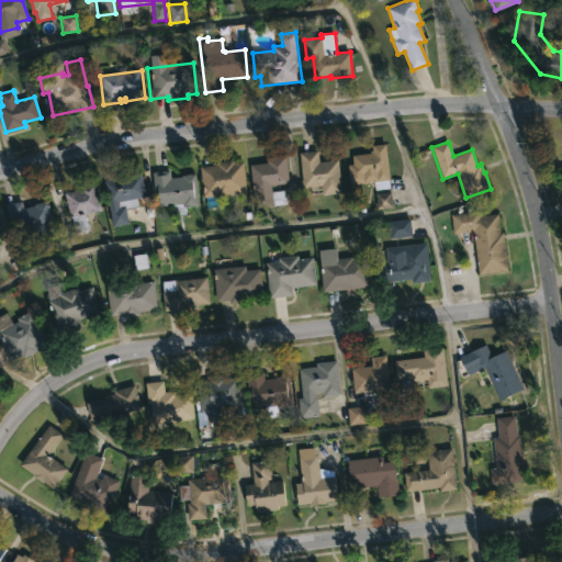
[(389,180),(390,188),(374,190),(374,182),(350,184),(348,165),(352,164),(352,155),(370,153),(370,150),(372,150),(372,146),(386,144),(390,180),(389,180)]
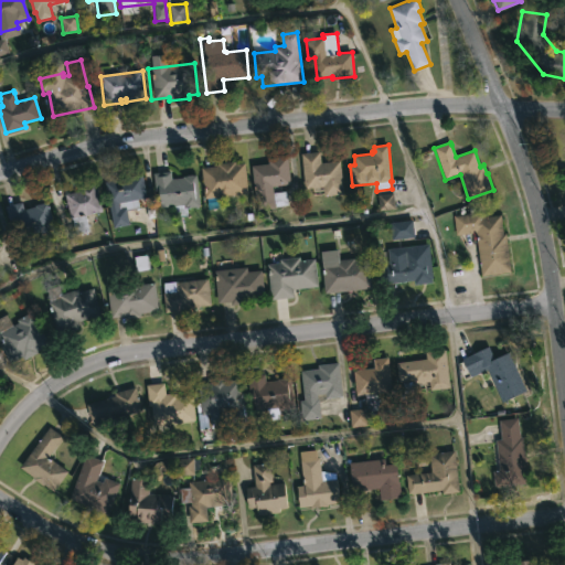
[(320,151),(321,162),(340,160),(343,193),(323,196),(322,187),(305,189),(300,153),(320,151)]
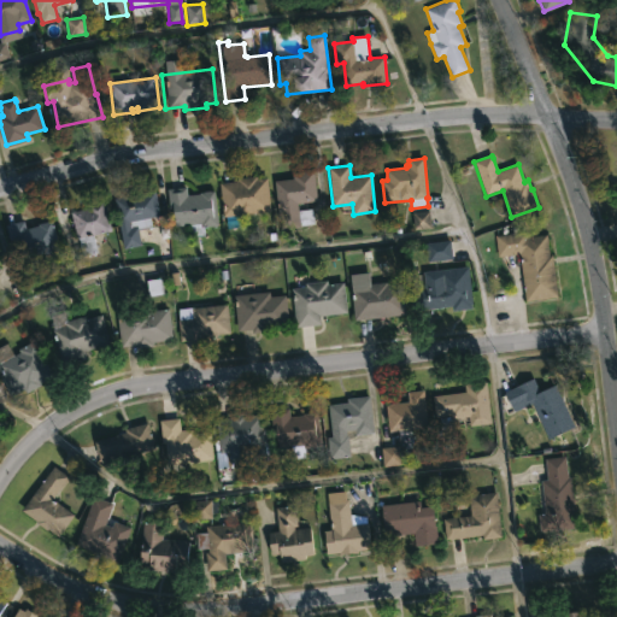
[(297,204),(298,210),(312,209),(315,224),(281,229),(275,181),(293,178),(292,172),(313,170),(317,201),(297,204)]
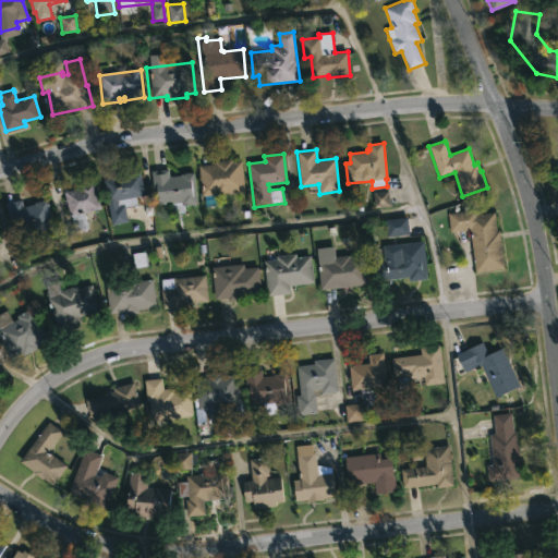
[(232,159),(232,161),(242,160),(245,191),(202,196),(198,166),(232,159)]
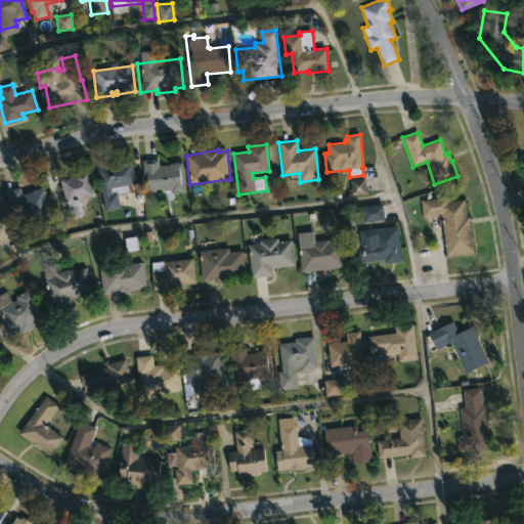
[(158,159),(159,166),(170,164),(173,162),(181,162),(185,190),(173,192),(174,200),(162,201),(161,191),(145,193),(141,161),(158,159)]
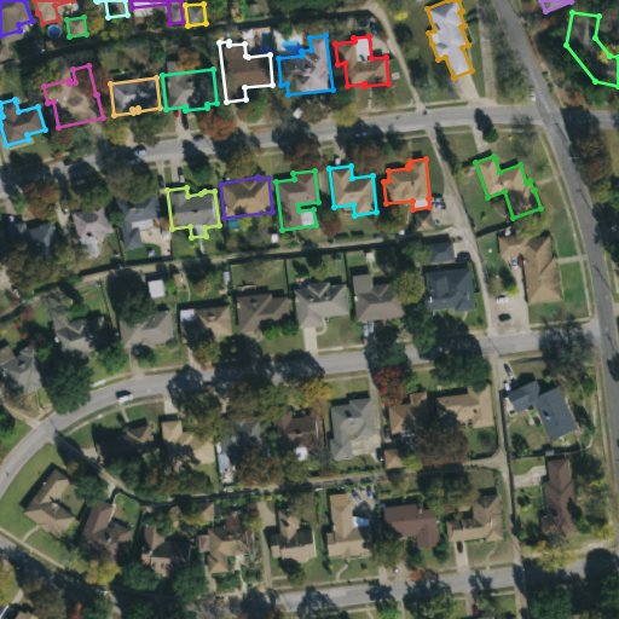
[(142,246),(123,249),(115,198),(156,191),(161,217),(150,219),(152,229),(138,231),(142,246)]
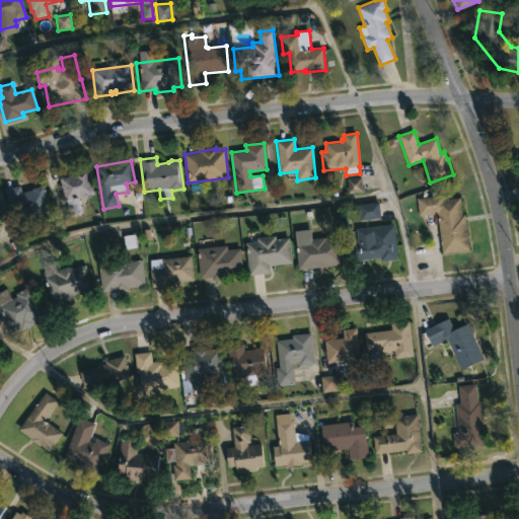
[(78,198),(81,213),(69,216),(59,178),(73,174),(72,170),(87,167),(93,194),(78,198)]
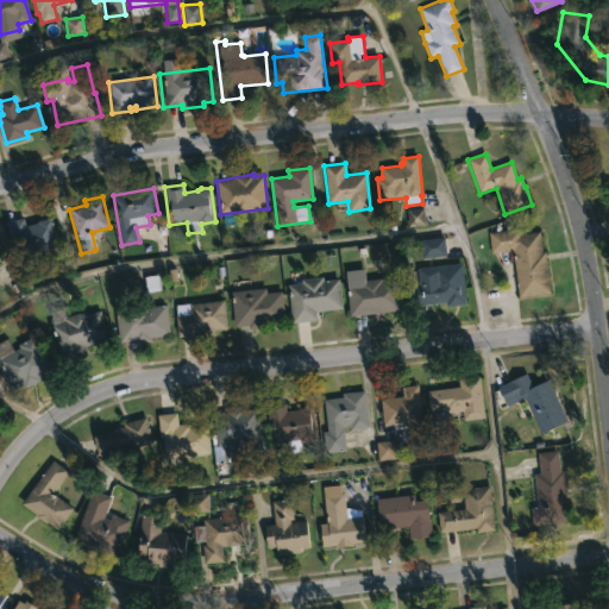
[(424,226),(422,209),(407,209),(408,227),(424,226)]
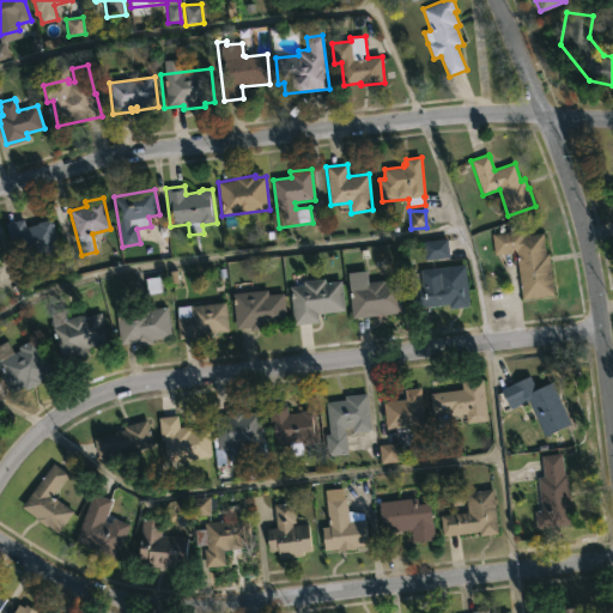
[(50,218),(59,252),(43,256),(42,252),(14,259),(5,224),(23,219),(25,228),(50,218)]
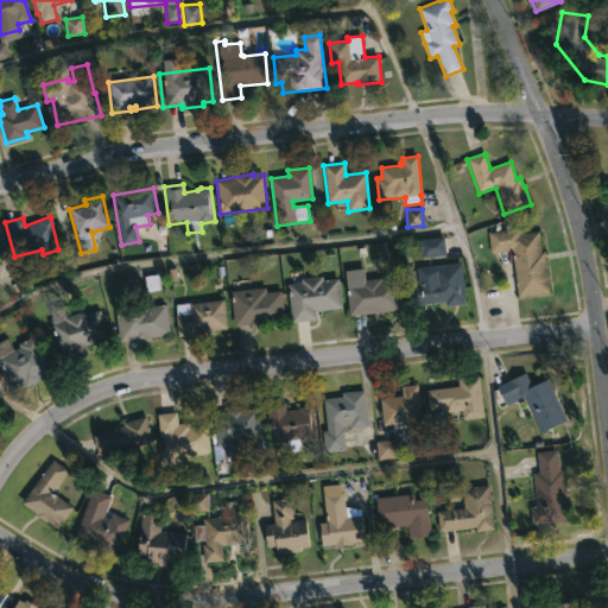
[(519,228),(519,234),(539,232),(542,252),(545,251),(551,292),(518,297),(512,249),(489,253),(487,232),(519,228)]
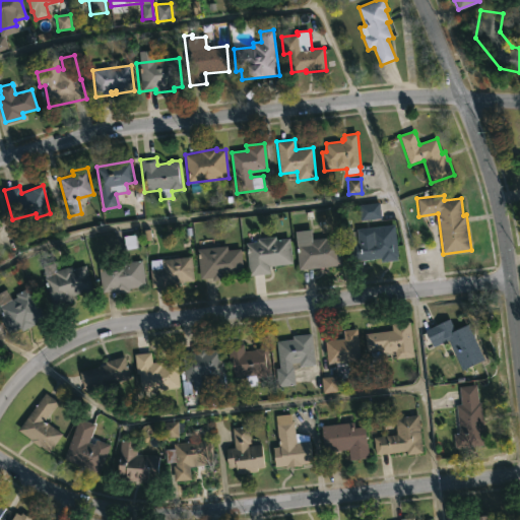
[(382,218),(361,220),(359,204),(380,202),(382,218)]
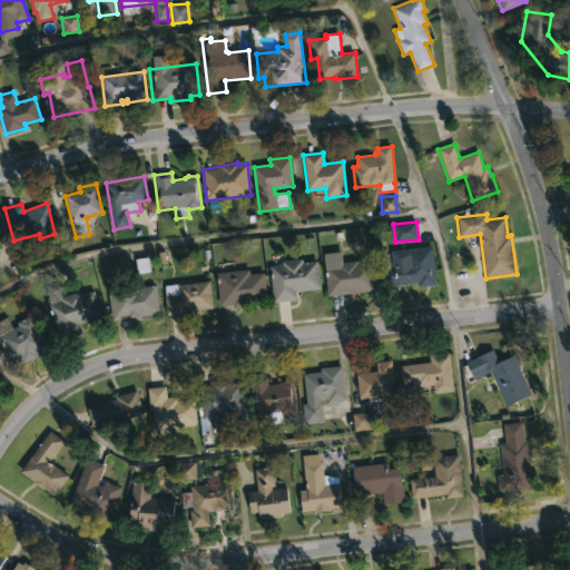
[(435,281),(436,285),(419,287),(418,284),(390,287),(387,266),(393,265),(391,251),(433,246),(436,281),(435,281)]
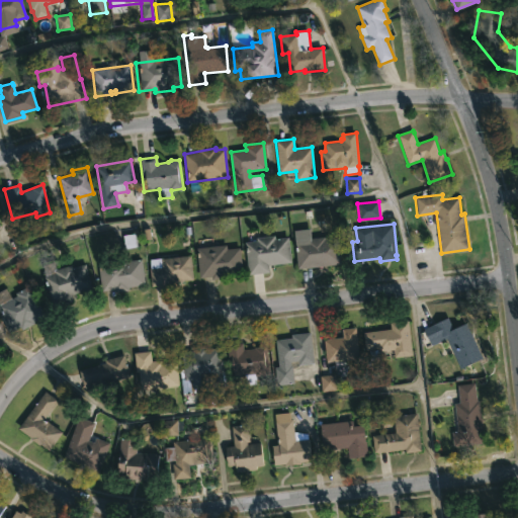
[(309,229),(310,239),(338,238),(341,264),(297,269),(293,230),(309,229)]
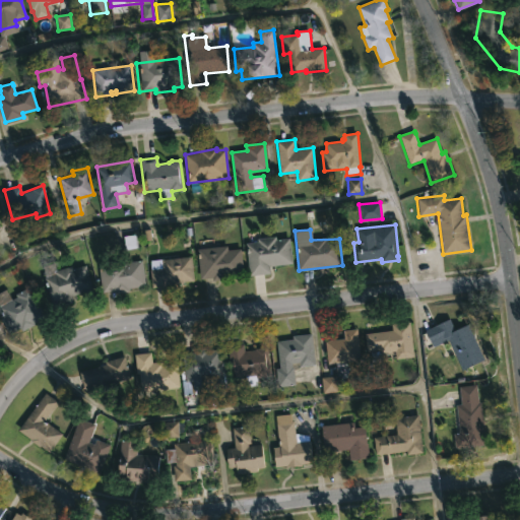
[(275,237),(275,240),(289,239),(291,264),(269,266),(270,274),(249,276),(246,243),(258,242),(257,239),(275,237)]
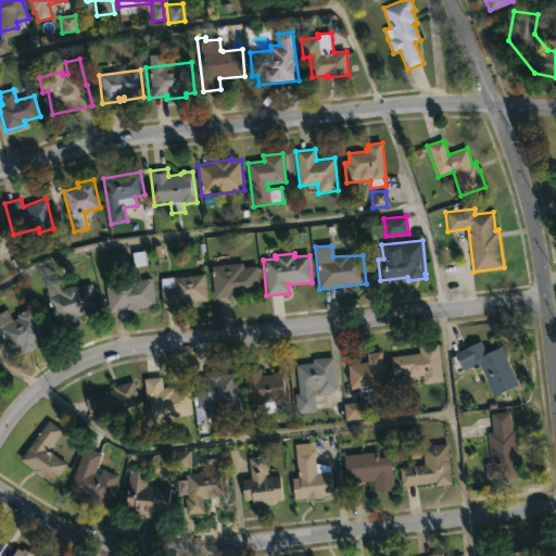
[(243,263),(243,267),(257,266),(260,293),(242,295),(242,299),(227,300),(227,298),(214,299),(211,266),(243,263)]
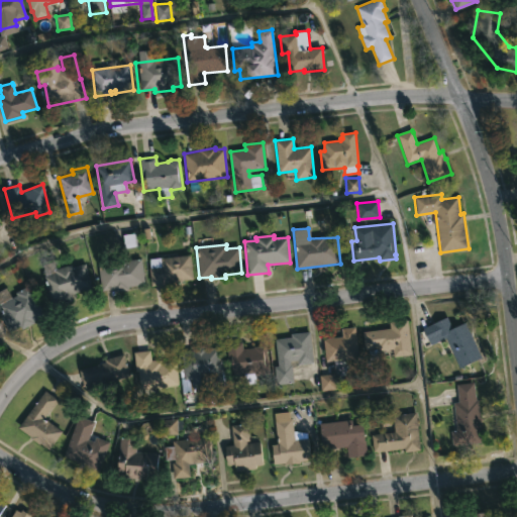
[(190,254),(193,281),(150,286),(148,269),(150,268),(149,257),(190,254)]
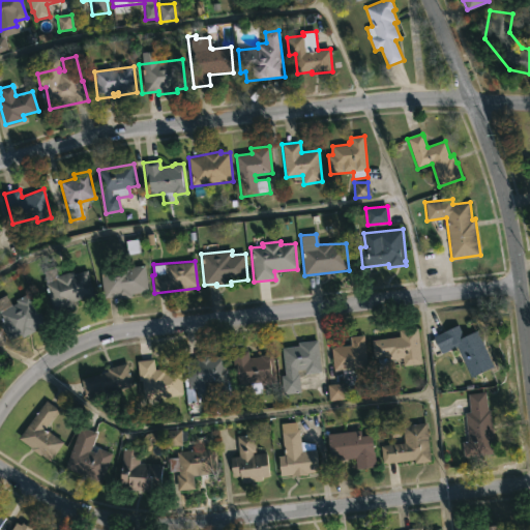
[(129,263),(130,267),(144,265),(148,291),(131,294),(131,297),(117,300),(116,296),(105,298),(99,268),(129,263)]
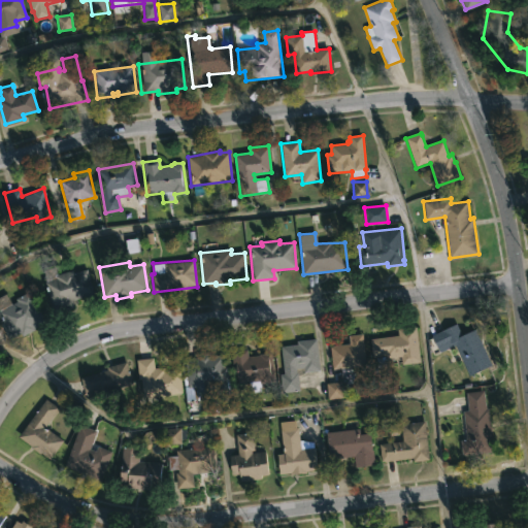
[(55,266),(58,274),(72,270),(73,273),(87,269),(94,294),(72,301),(73,306),(53,312),(43,283),(45,282),(42,270),(55,266)]
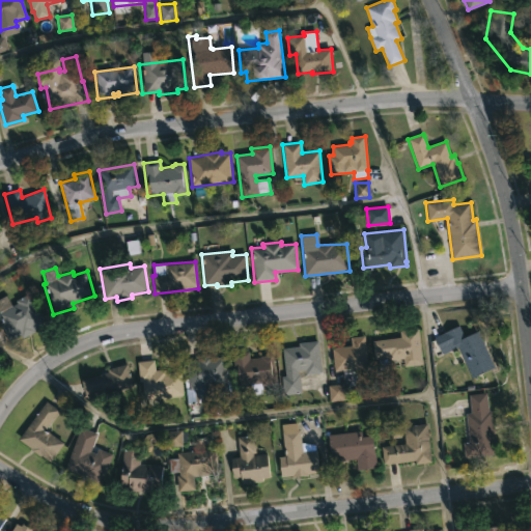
[(29,292),(46,325),(21,339),(20,338),(9,343),(0,325),(2,324),(0,318),(0,298),(5,296),(10,306),(17,303),(15,301),(29,292)]
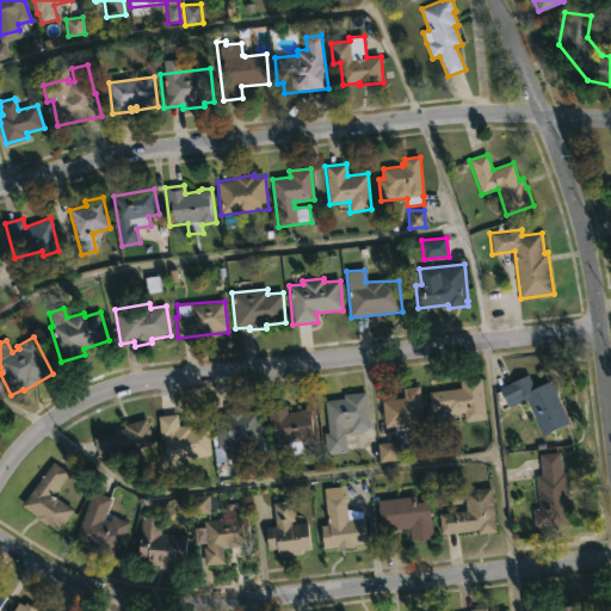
[(529,375),(536,389),(550,381),(571,423),(544,436),(526,399),(510,407),(499,389),(529,375)]
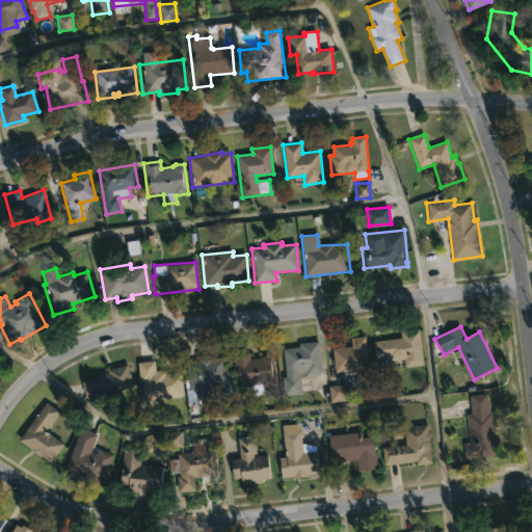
[(420,329),(424,365),(404,367),(403,356),(383,360),(381,340),(401,338),(401,331),(420,329)]
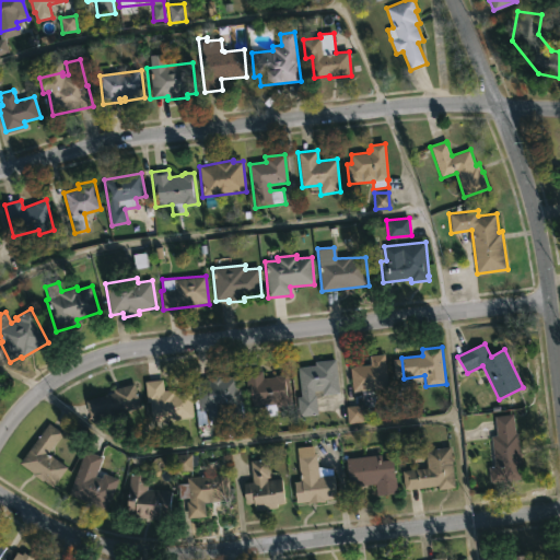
[(358,392),(352,392),(350,366),(371,365),(370,356),(385,354),(388,388),(358,392)]
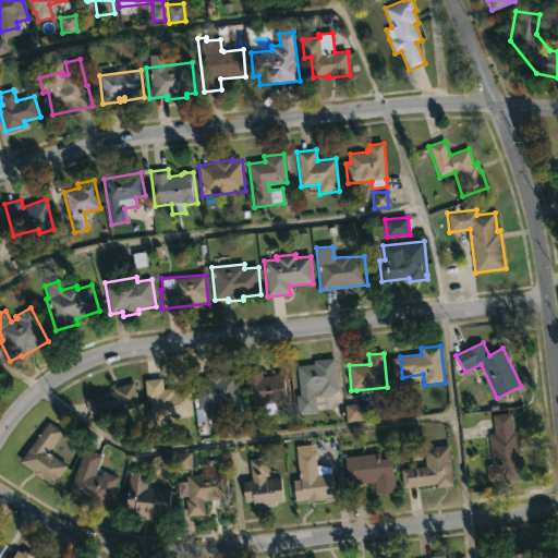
[(334,359),(338,391),(322,393),(322,389),(313,390),(317,413),(298,415),(295,397),(300,396),(296,366),(315,365),(314,361),(334,359)]
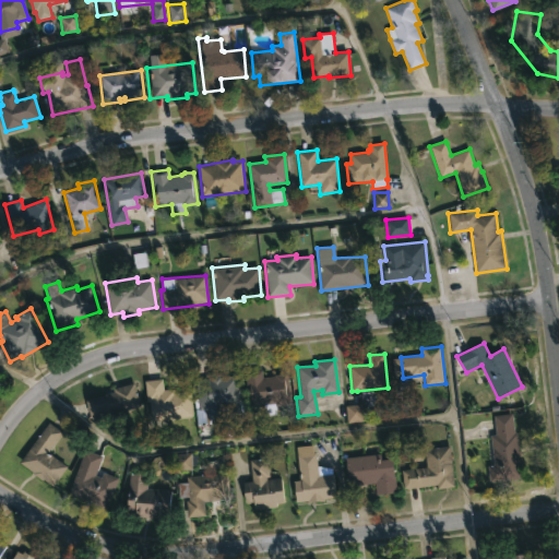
[(262,369),(263,377),(287,373),(292,404),(276,406),(276,414),(265,415),(264,405),(249,407),(245,371),(262,369)]
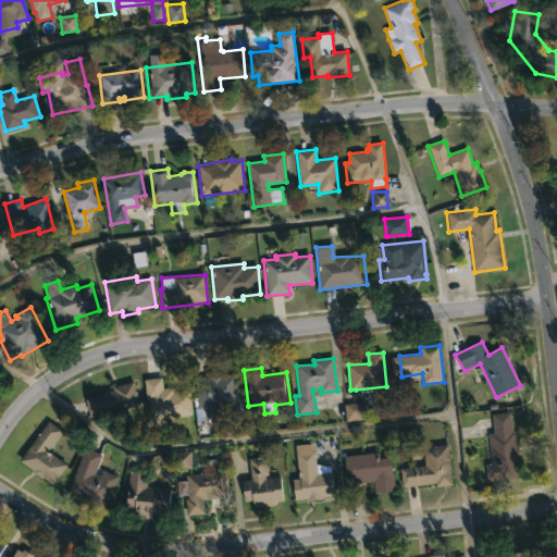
[(222,372),(222,375),(236,374),(237,387),(239,387),(240,391),(244,391),(246,409),(222,412),(223,415),(208,417),(208,409),(198,410),(195,379),(208,376),(207,374),(222,372)]
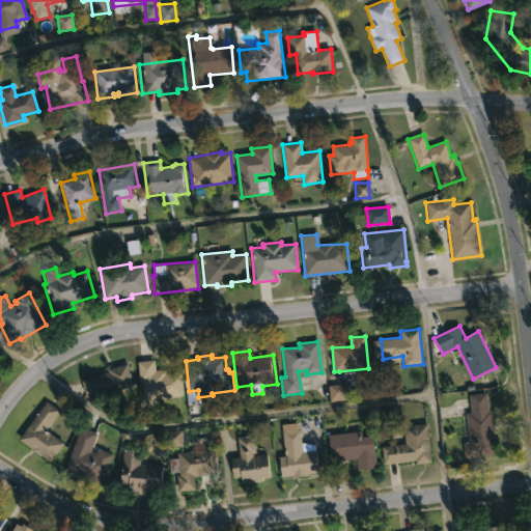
[(154,360),(155,370),(164,369),(165,374),(182,372),(185,395),(145,400),(142,381),(139,382),(137,362),(154,360)]
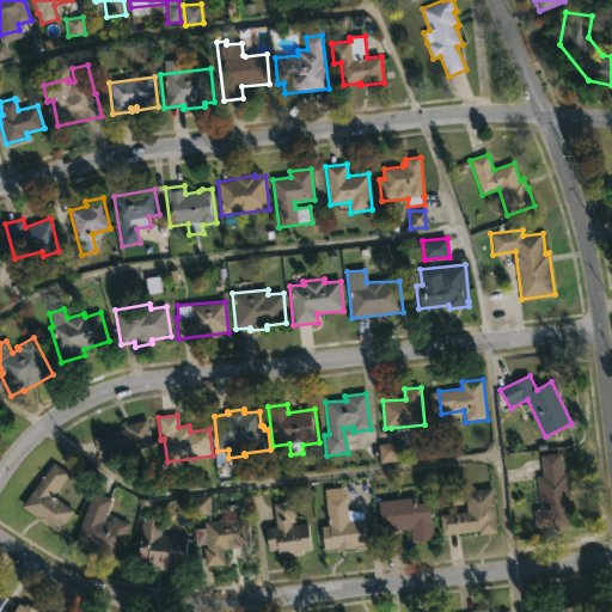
[(153,445),(132,451),(130,448),(98,457),(93,438),(124,429),(123,426),(146,420),(153,445)]
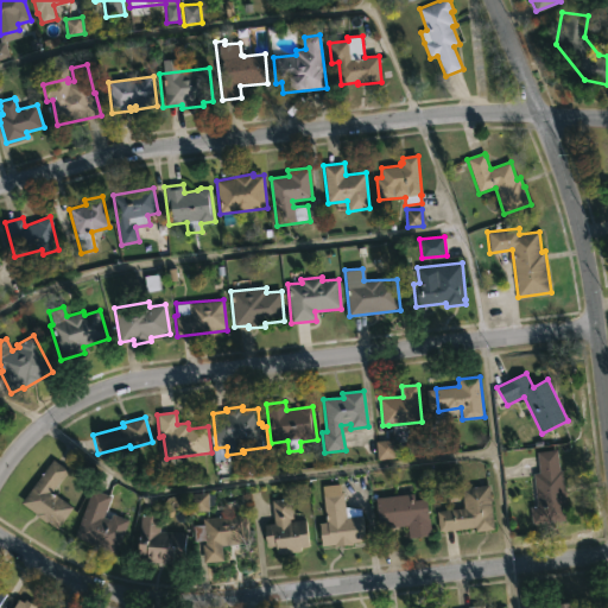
[(375,442),(378,460),(394,458),(393,441),(375,442)]
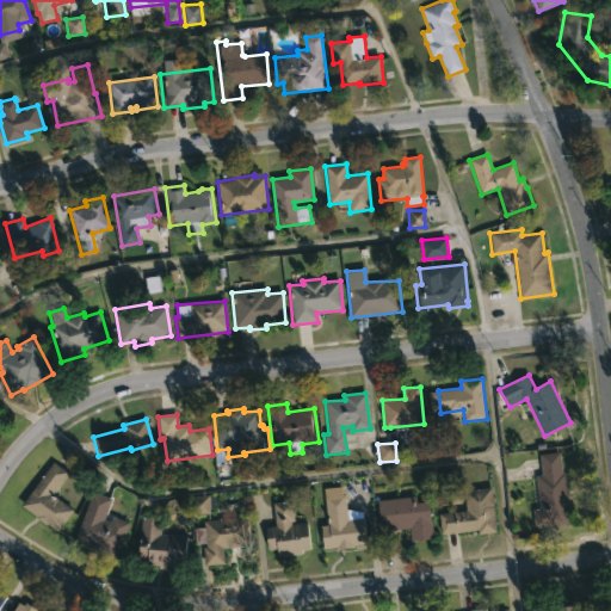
[(561,452),(563,474),(566,473),(572,524),(536,528),(534,510),(539,508),(536,476),(542,475),(539,455),(561,452)]
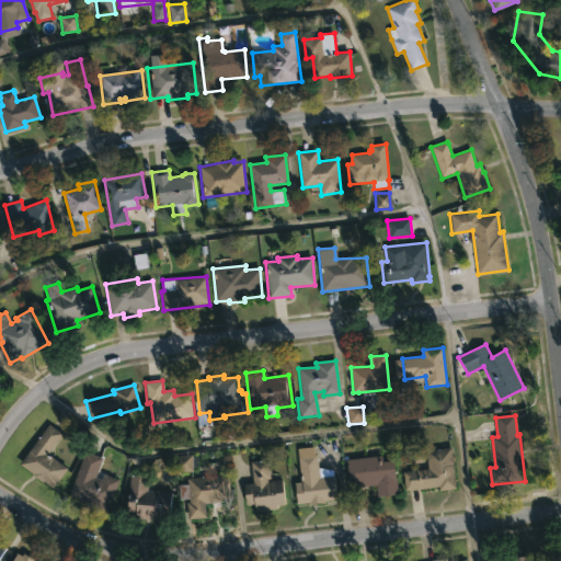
[(67,469),(53,489),(43,481),(42,483),(19,465),(48,424),(63,434),(47,454),(67,469)]
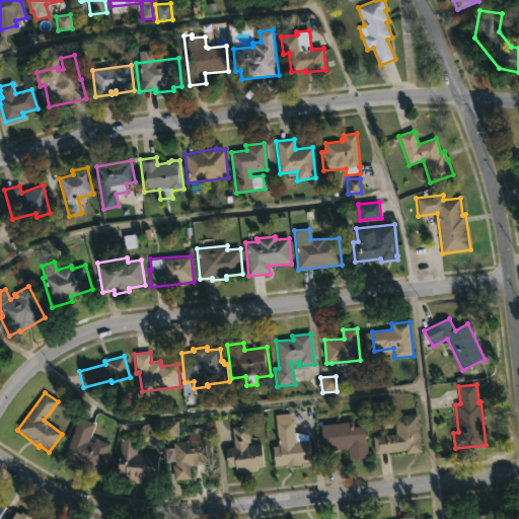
[(291,415),(291,421),(293,421),(295,433),(308,435),(312,462),(287,467),(286,465),(275,467),(272,447),(279,446),(275,415),(290,413),(291,415)]
